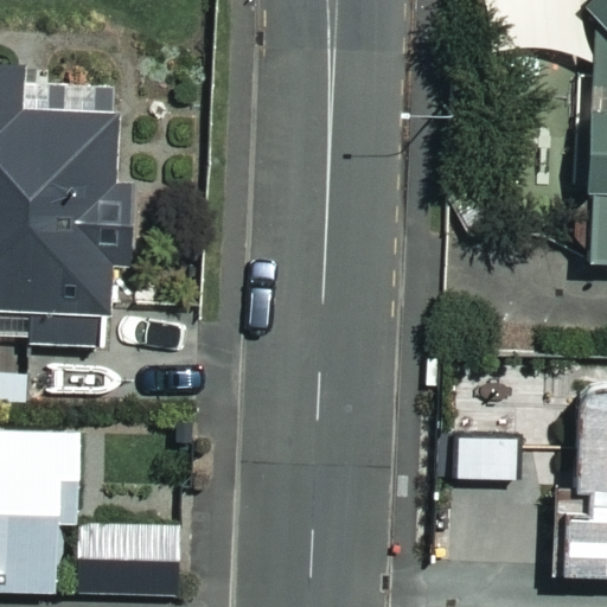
[(581,0),(485,0),(489,53),(585,49),(581,0)]
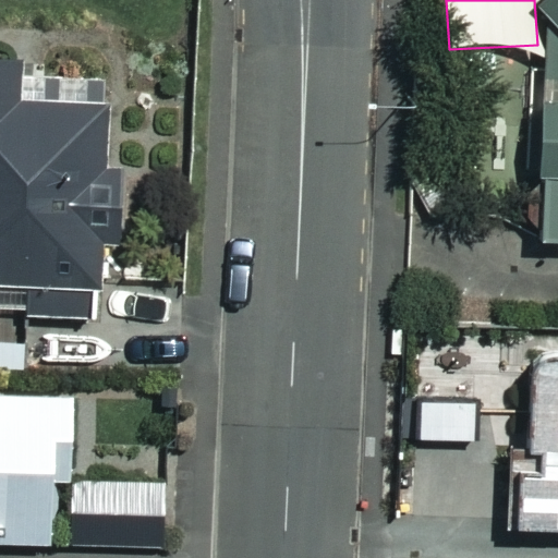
[(557,0),(546,0),(544,240),(557,240),(557,0)]
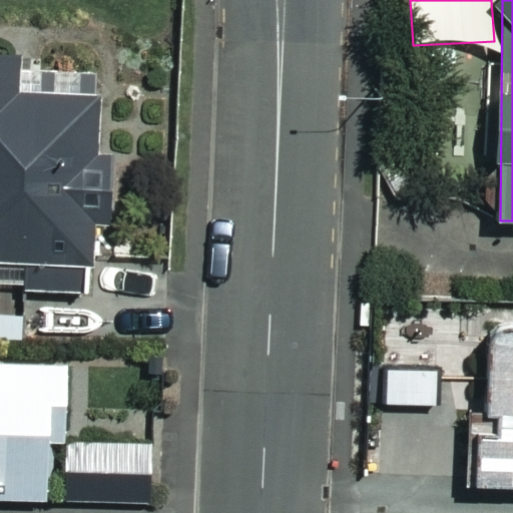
[(20,46),(0,45),(0,285),(93,288),(98,94),(18,91),(20,46)]
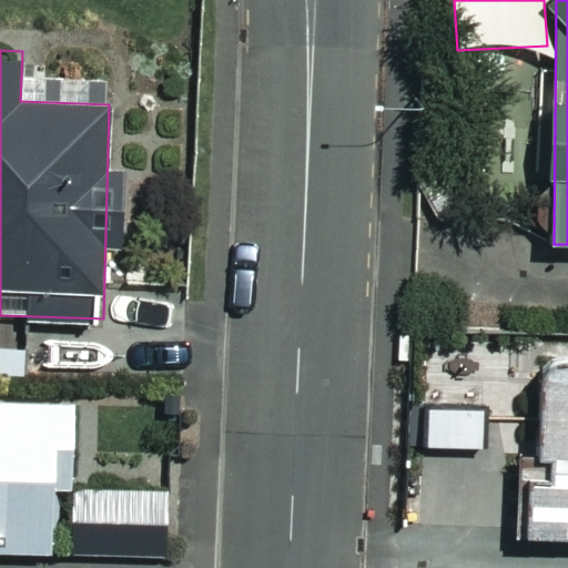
[(567,377),(544,377),(541,537),(567,536),(567,377)]
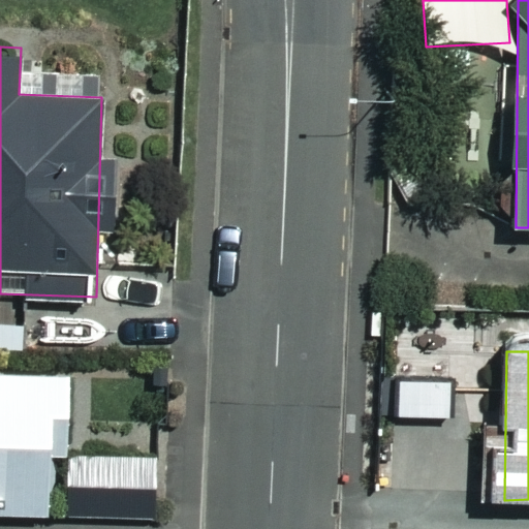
[(0,514),(45,515),(50,374),(0,373),(0,514)]
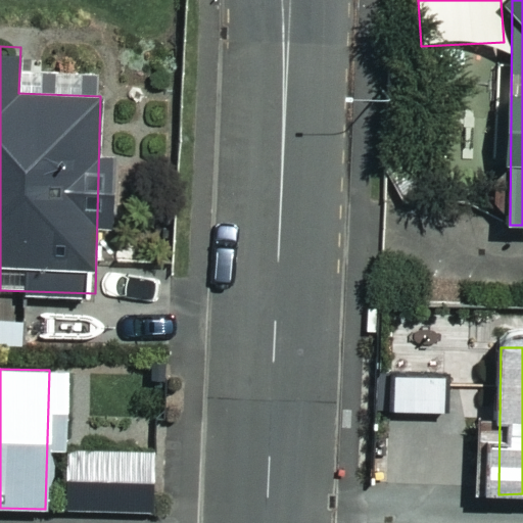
[(157,453),(70,455),(72,511),(159,509),(157,453)]
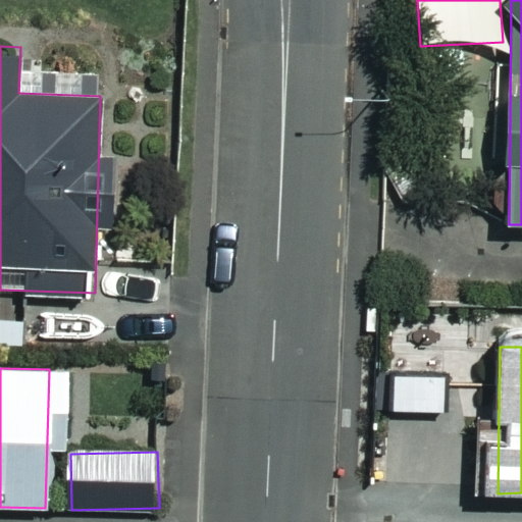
All buildings are outlined.
